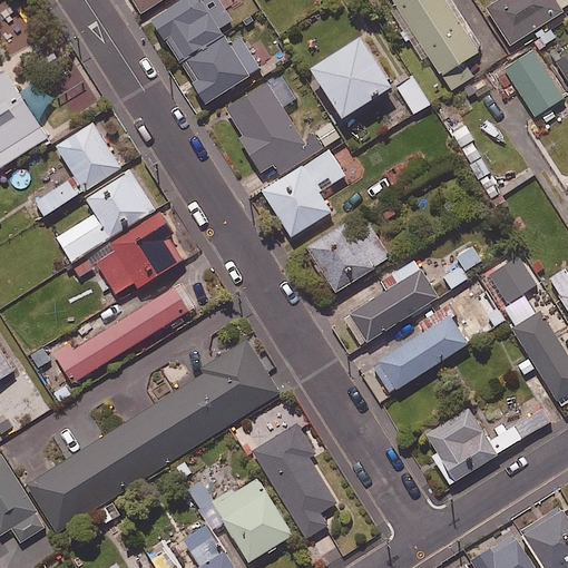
[(162,0),(133,0),(142,13),(162,0)]
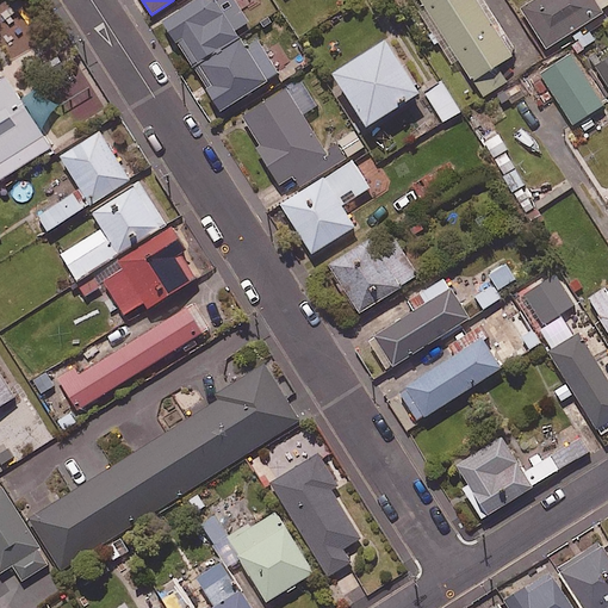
[(250,25),(234,0),(210,0),(209,1),(208,0),(193,0),(162,20),(191,64),(250,25)]
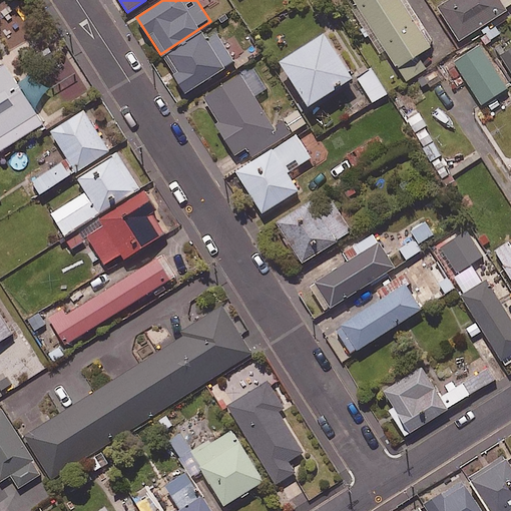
[(433,44),(405,0),(353,0),(404,82),(426,68),(417,54),(433,44)]
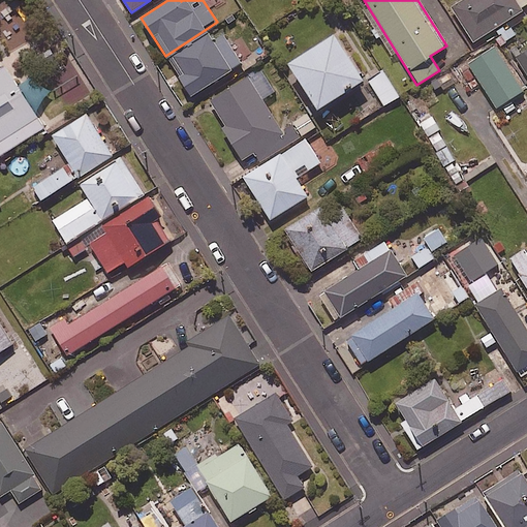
[(526,0),(460,0),(448,7),(471,42),(526,6),(526,0)]
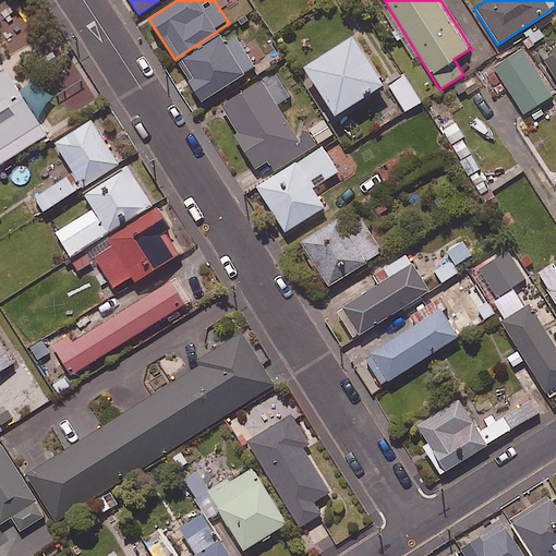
[(385,82),(354,34),(305,64),(337,112),(385,82)]
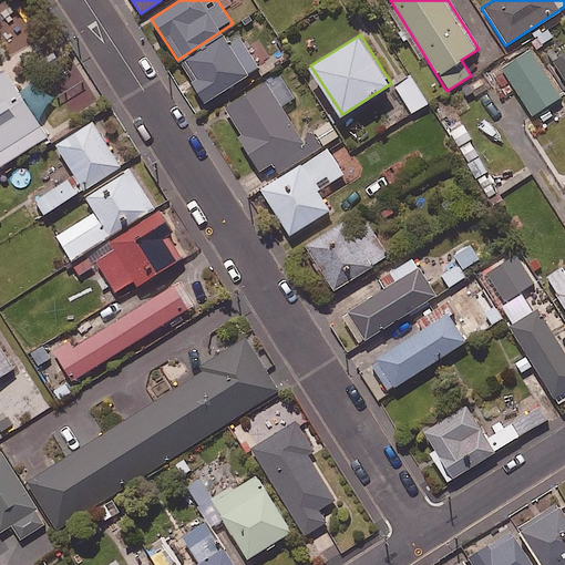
[(232,47),(225,36),(181,64),(205,102),(259,68),(242,41),(232,47)]
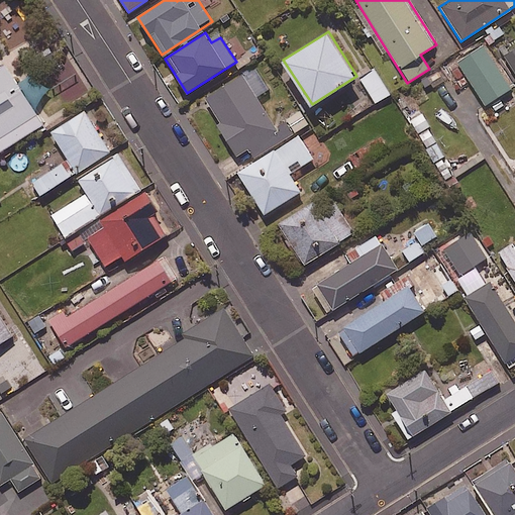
[(514,44),(500,54),(514,78),(514,44)]
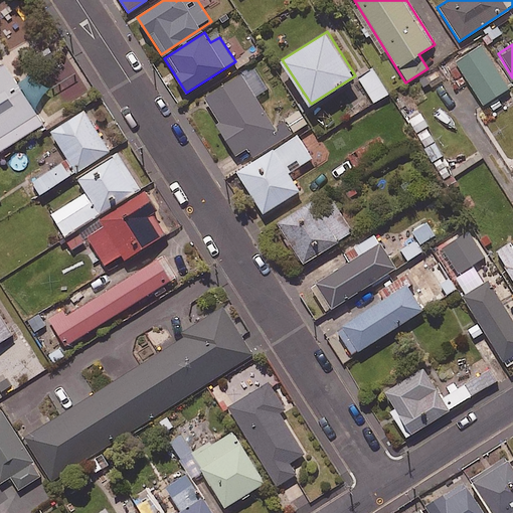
[(506,89),(478,45),(454,60),(482,105),(506,89)]
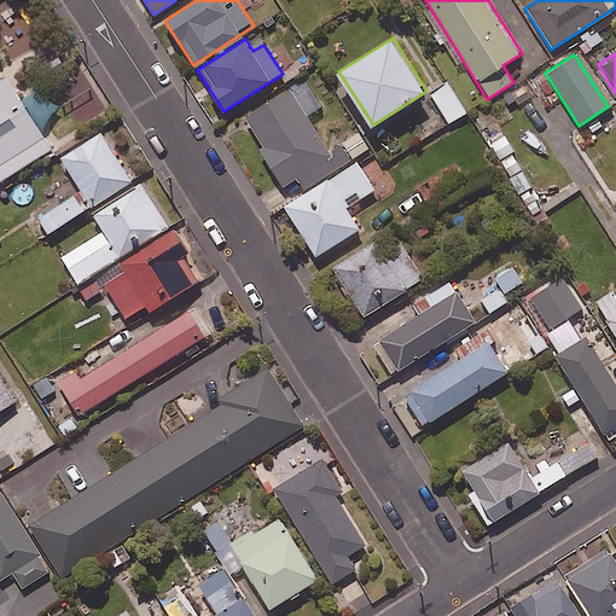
[(7,82),(5,76),(0,79),(0,181),(51,149),(7,82)]
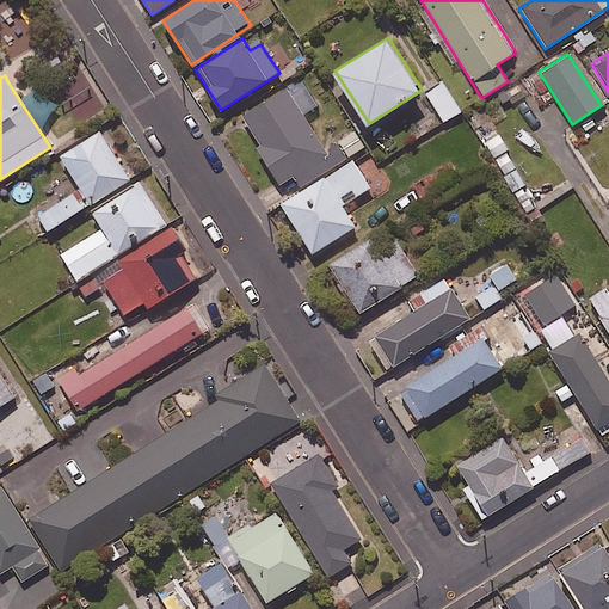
[(461,112),(442,82),(424,93),(442,123),(461,112)]
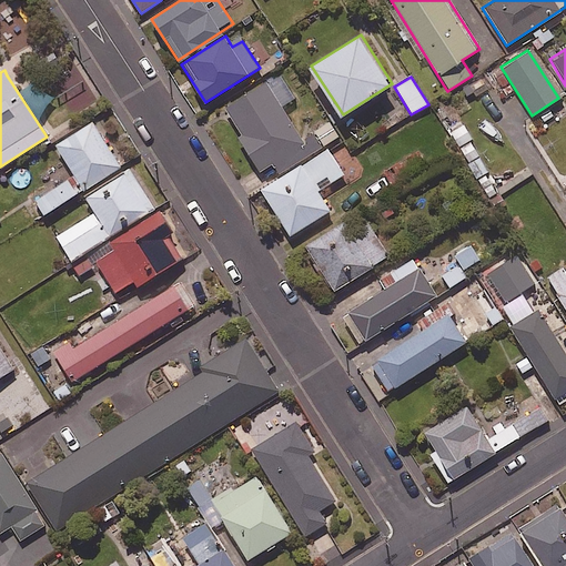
[(303,139),(265,82),(225,109),(243,135),(239,139),(260,170),(272,162),(280,174),(322,147),(313,133),(303,139)]
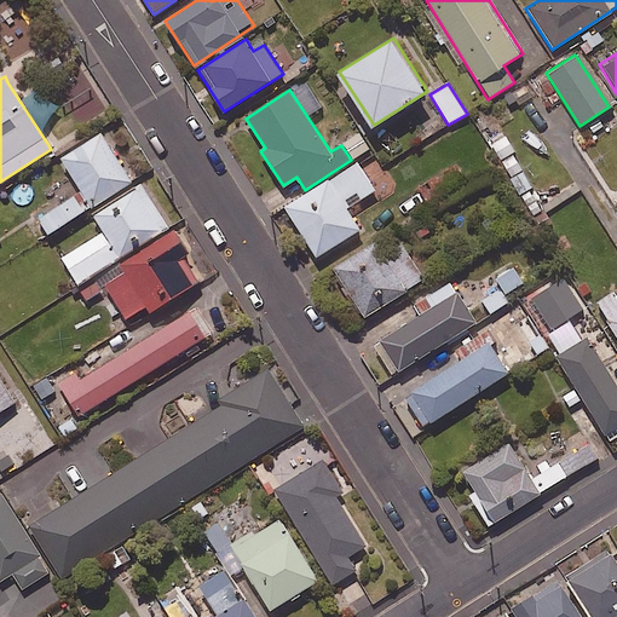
[(132,180),(102,133),(59,160),(91,207),(132,180)]
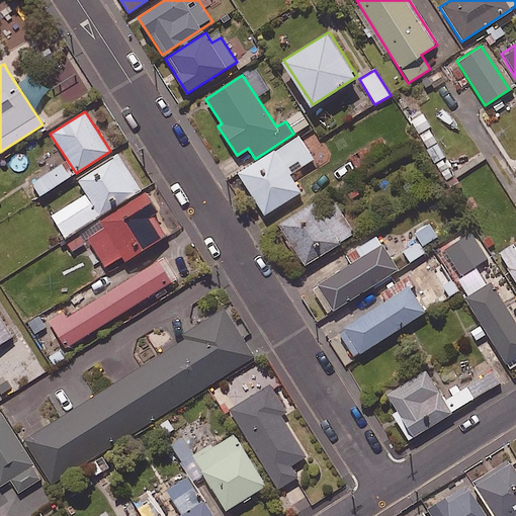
[(314,159),(298,136),(238,173),(264,215),(301,191),(290,174),(314,159)]
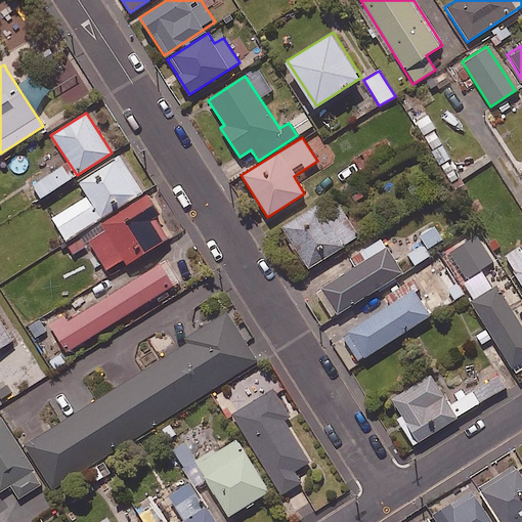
[(141,192),(120,157),(79,181),(87,197),(52,218),(64,240),(141,192)]
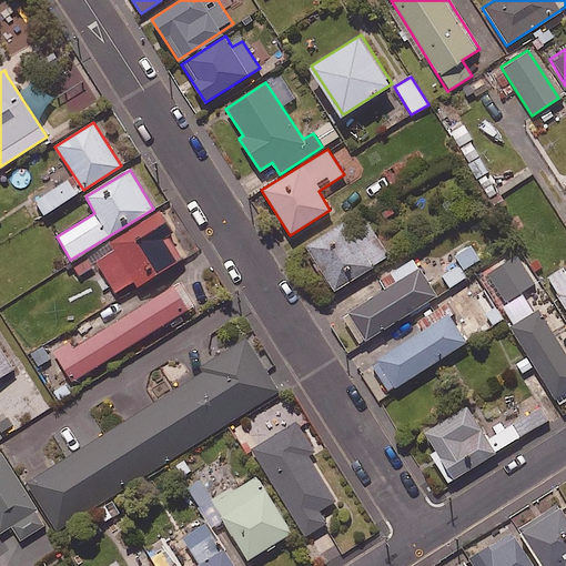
[(70,178),(34,200),(44,216),(81,194),(70,178)]
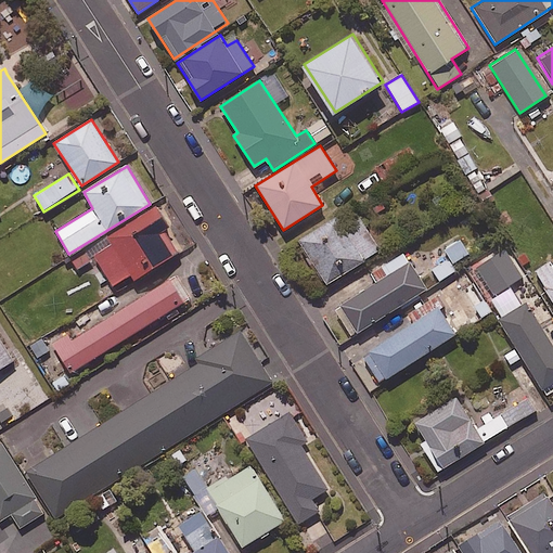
[(156,205),(89,247),(93,254),(113,286),(132,274),(136,279),(179,252),(165,229),(169,226),(156,205)]
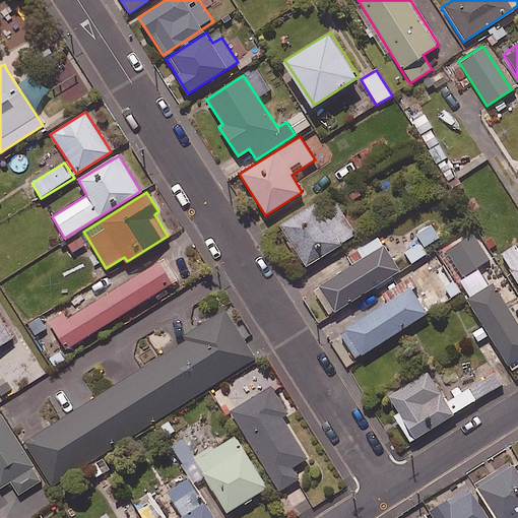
[(357,233),(329,194),(278,228),(305,267),(357,233)]
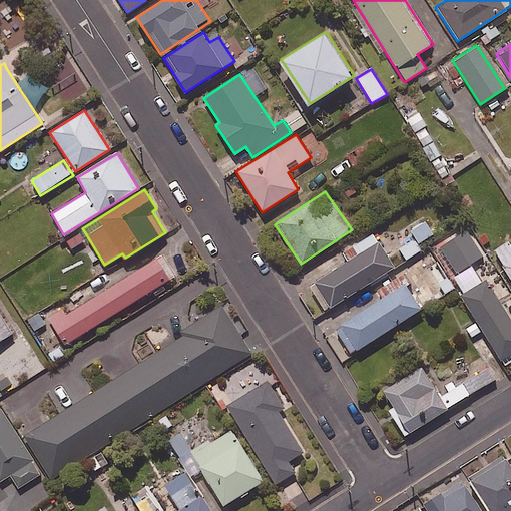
[(483,256),(466,229),(440,246),(457,273),(483,256)]
